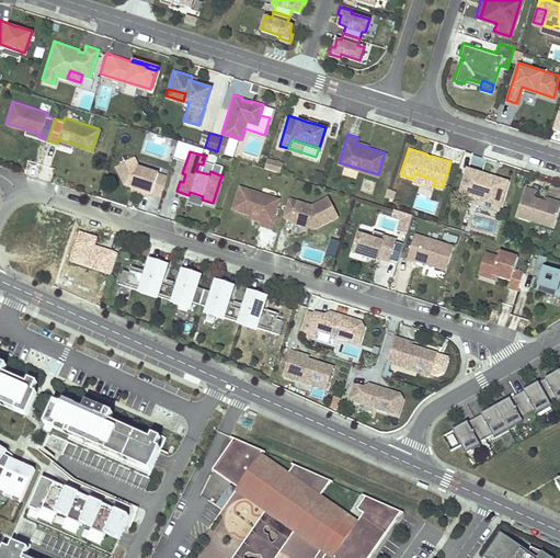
[(133,155),(114,163),(123,182),(132,184),(134,185),(141,188),(140,191),(149,193),(150,191),(160,193),(166,174),(137,164),(133,155)]
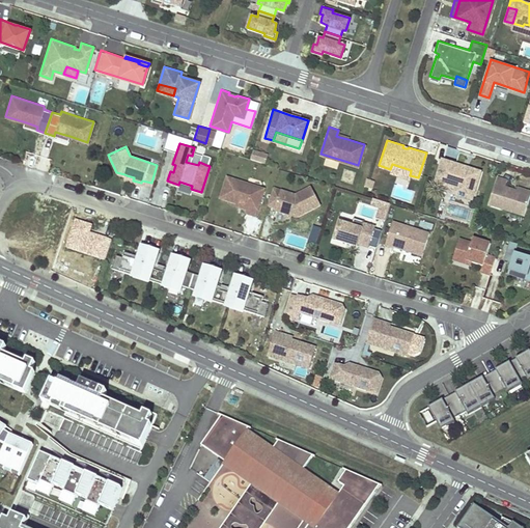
[(263,161),(266,153),(252,148),(250,157),(263,161)]
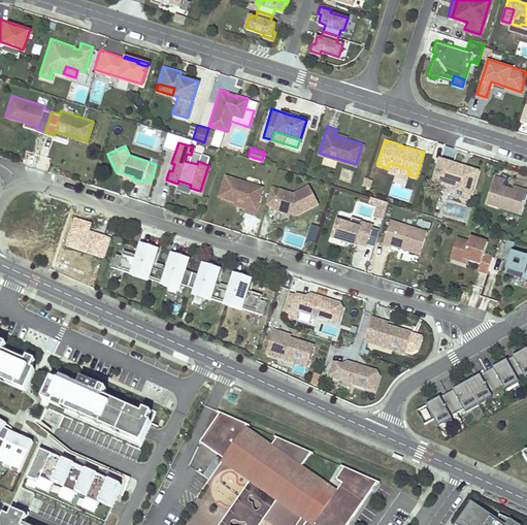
[(187,154),(185,161),(197,164),(198,161),(205,164),(208,155),(200,152),(200,153),(192,151),(191,155),(187,154)]
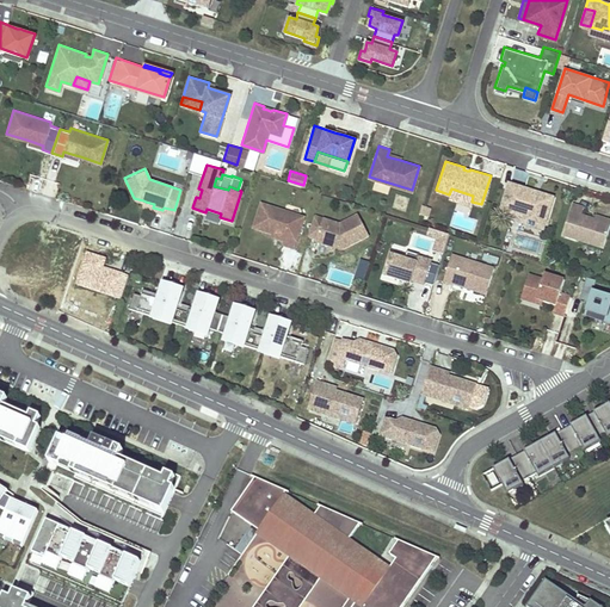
[(543,223),(553,196),(534,190),(509,181),(499,209),(522,216),(543,223)]
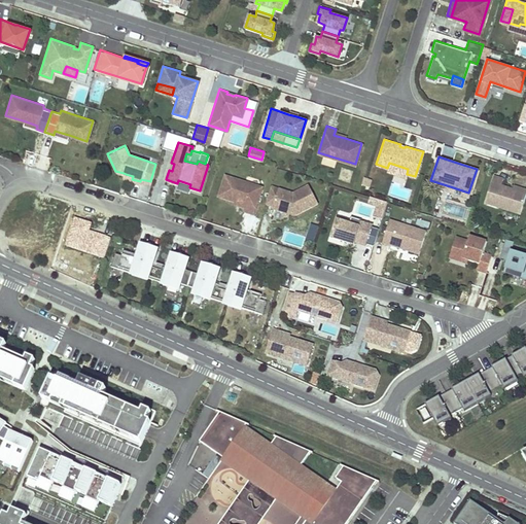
[(387,168),(387,170),(406,176),(407,174),(408,169),(389,163),(387,168)]
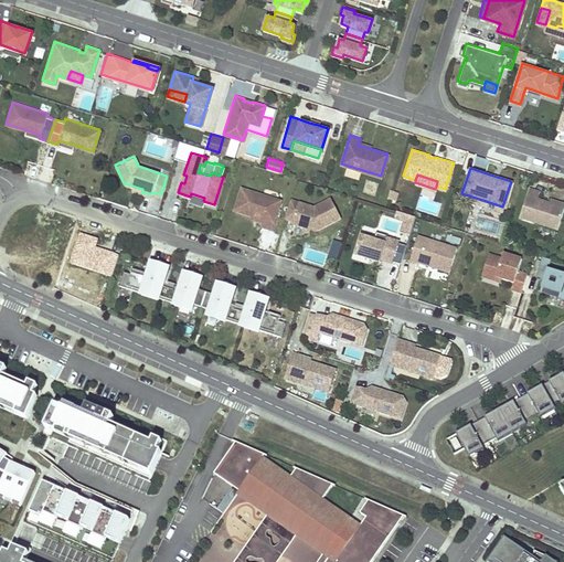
[(263,219),(262,221),(261,224),(272,228),(280,199),(241,187),(234,209),(252,214),(254,215),(263,219)]
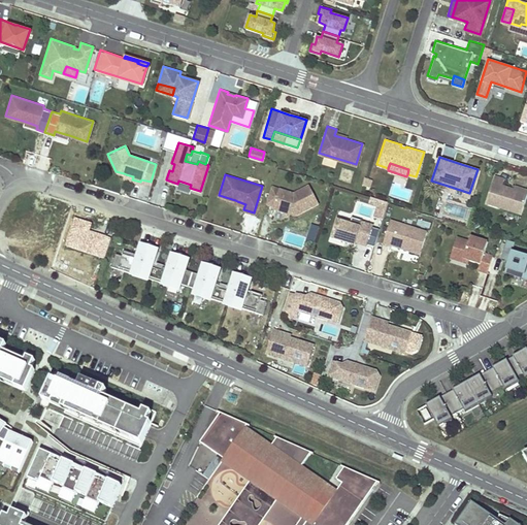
[(520,212),(526,193),(517,189),(501,184),(503,177),(493,174),(485,201),(520,212)]
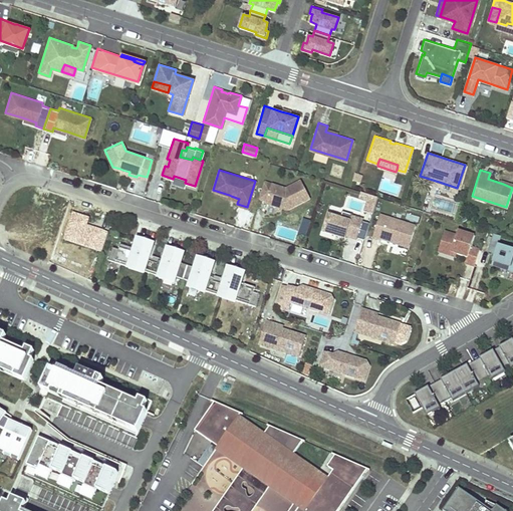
[(351,178),(358,181),(360,173),(354,171),(351,178)]
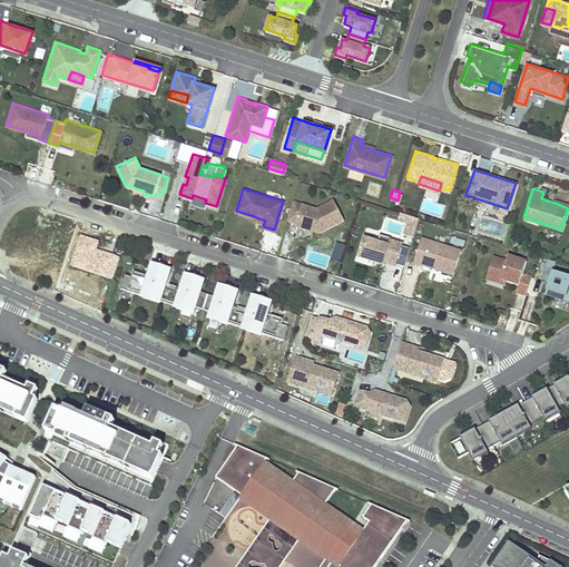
[(333,198),(316,207),(292,199),(286,217),(294,221),(294,223),(306,227),(310,227),(312,228),(317,231),(343,217),(333,198)]
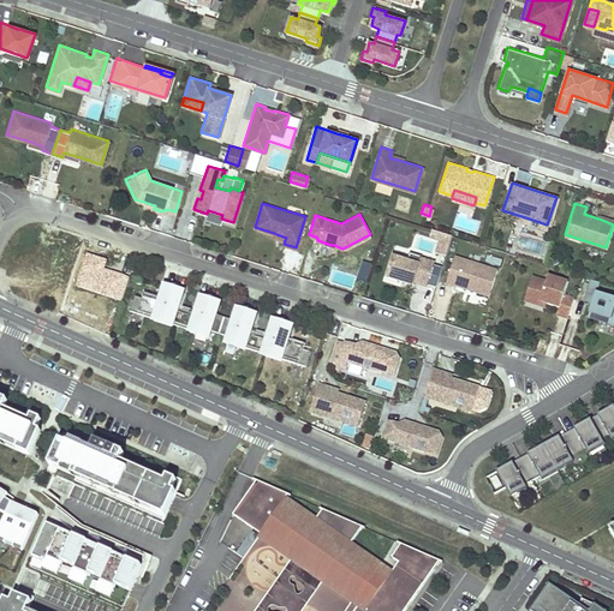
[(547,225),(525,217),(524,222),(546,228),(547,225)]
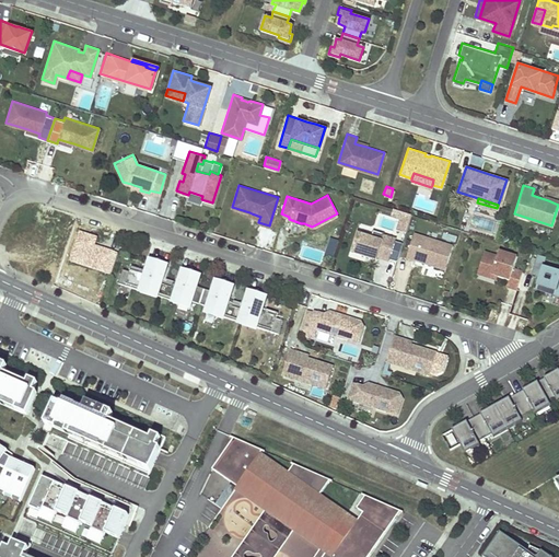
[(405,230),(410,212),(393,207),(391,213),(400,217),(397,228),(405,230)]
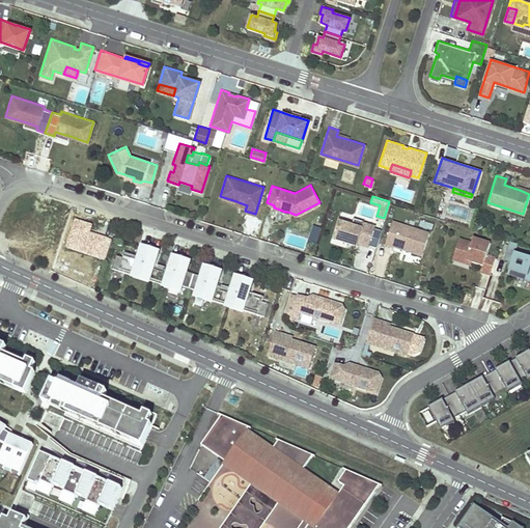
[(92,221),(75,215),(65,245),(104,258),(112,234),(90,228),(92,221)]
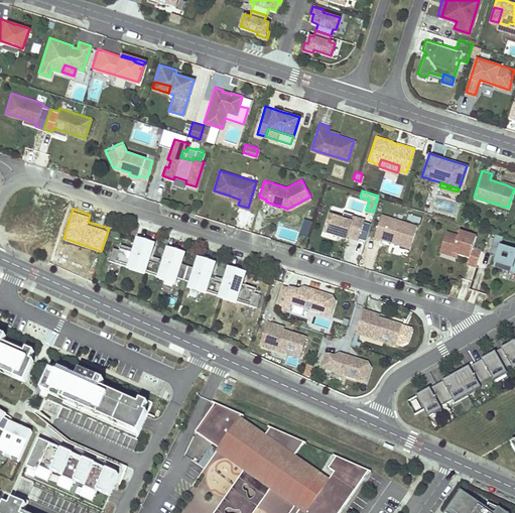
[(351,220),(330,214),(324,230),(346,237),(347,234),(357,238),(363,219),(352,215),(351,220)]
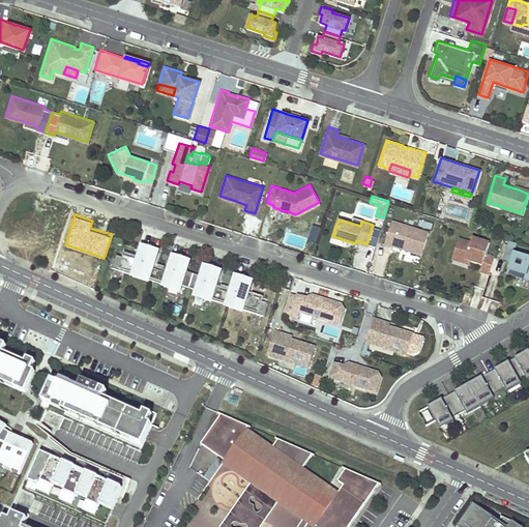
[(403,247),(420,254),(428,231),(390,220),(384,241),(403,247)]
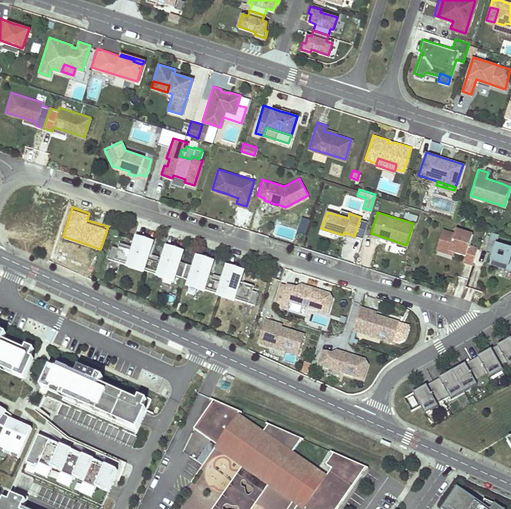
[(477,246),(468,243),(472,232),(455,227),(454,232),(442,228),(437,245),(455,251),(464,254),(462,260),(471,263),(477,246)]
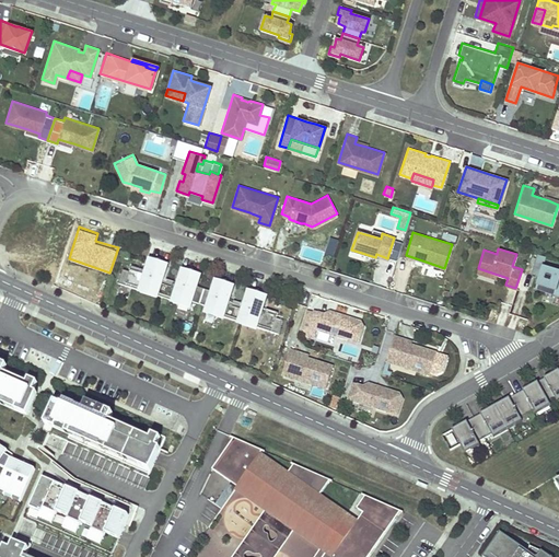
[(558,289),(558,269),(543,265),(546,256),(538,253),(533,273),(538,275),(535,287),(555,293),(557,288),(558,289)]
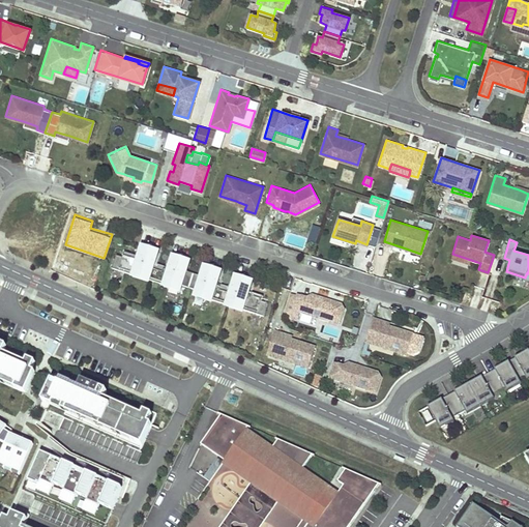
[(115,253),(111,266),(131,272),(131,273),(148,279),(148,277),(163,282),(163,284),(179,289),(181,283),(188,285),(196,288),(194,293),(210,298),(210,297),(226,302),(225,303),(241,309),(242,308),(263,314),(267,300),(261,298),(262,293),(251,290),(251,293),(246,292),(247,289),(251,279),(232,272),(228,284),(221,282),(219,284),(215,283),(216,281),(219,268),(203,263),(200,273),(185,268),(188,259),(172,254),(169,265),(168,267),(164,266),(164,264),(153,261),(157,249),(141,243),(138,254),(137,257),(134,256),(135,253),(123,249),(121,255),(115,253)]
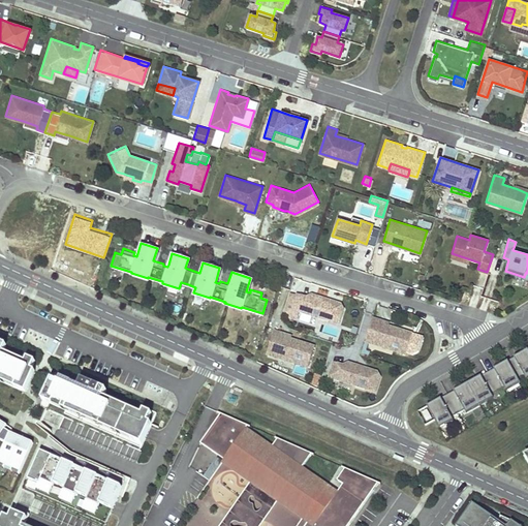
[(470,259),(452,253),(449,256),(469,263),(470,259)]
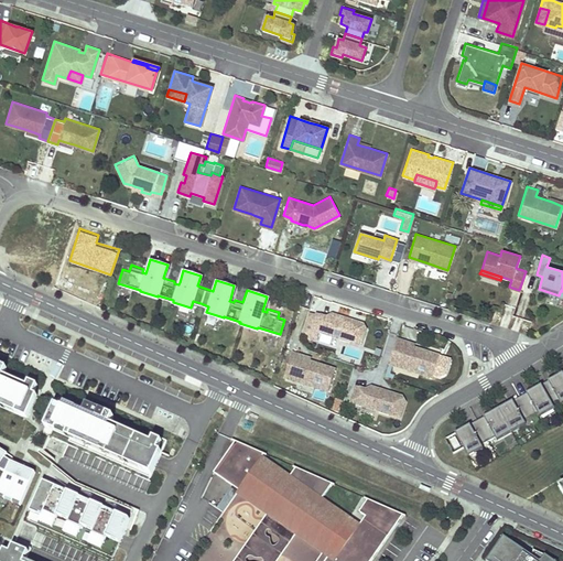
[(309,309),(304,321),(313,323),(316,312),(309,309)]
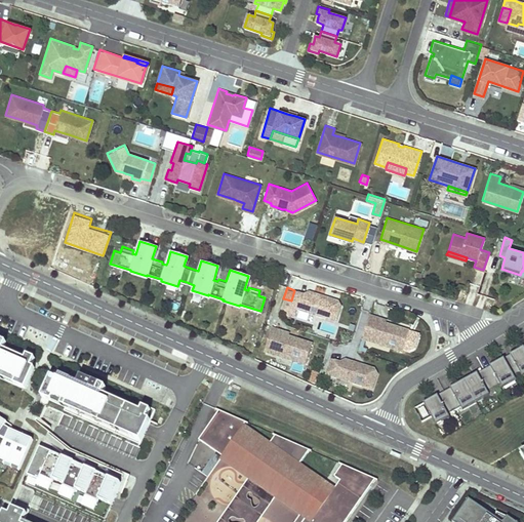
[(291,300),(289,305),(298,308),(299,308),(315,313),(324,316),(334,319),(339,304),(337,299),(327,296),(326,297),(322,296),(323,294),(309,290),(304,292),(294,290),(291,300)]
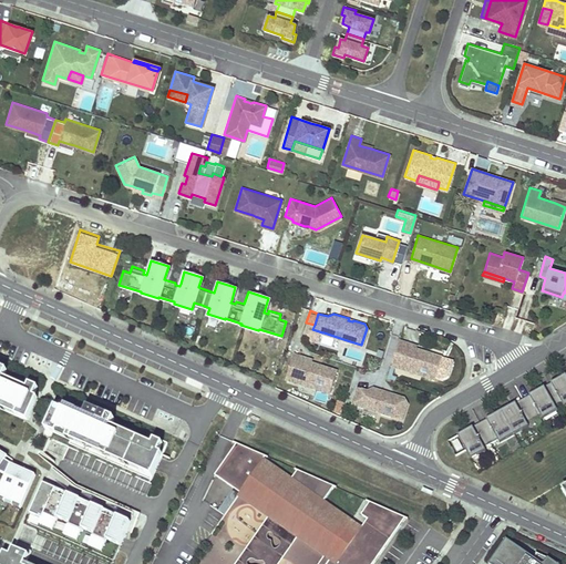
[(286,321),(281,336),(289,338),(294,324),(286,321)]
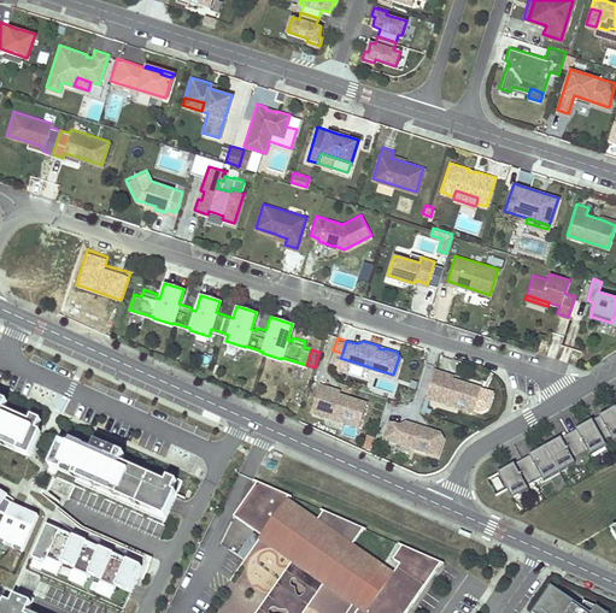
[(433,369),(424,395),(438,399),(439,396),(471,407),(479,385),(461,381),(459,382),(451,379),(452,375),(433,369)]
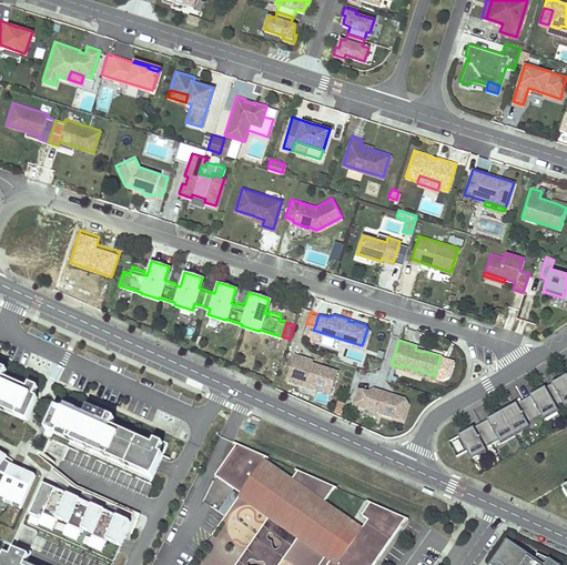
[(282,363),(291,365),(294,353),(286,351),(282,363)]
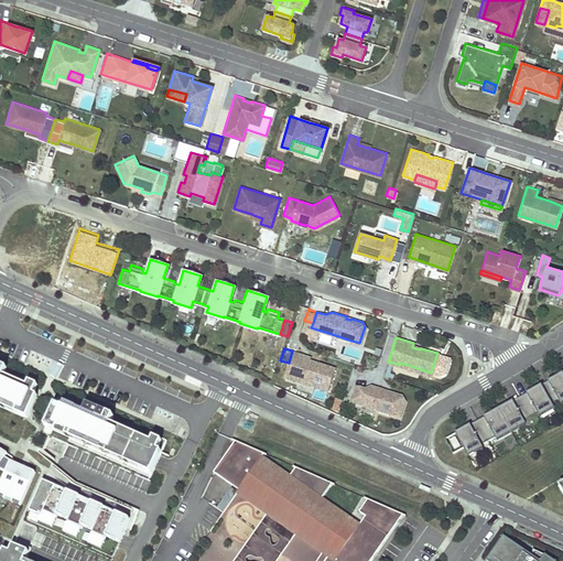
[(289,363),(284,375),(296,379),(296,377),(327,386),(334,367),(317,362),(316,364),(309,360),(310,356),(292,351),(289,363)]
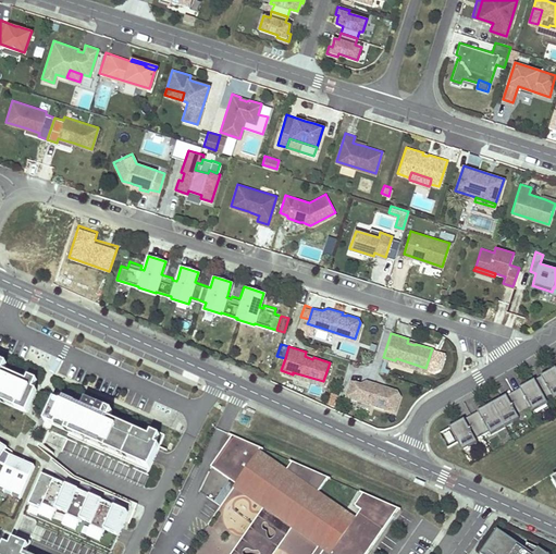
[(24,383),(2,372),(4,366),(7,361),(0,358),(0,398),(21,408),(31,385),(24,383)]
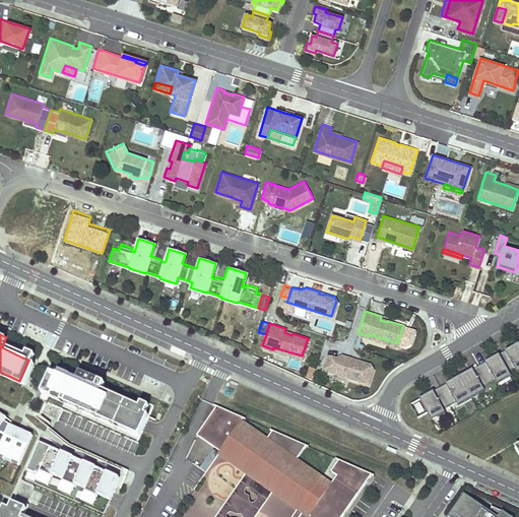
[(370,334),(369,336),(397,345),(397,343),(370,334)]
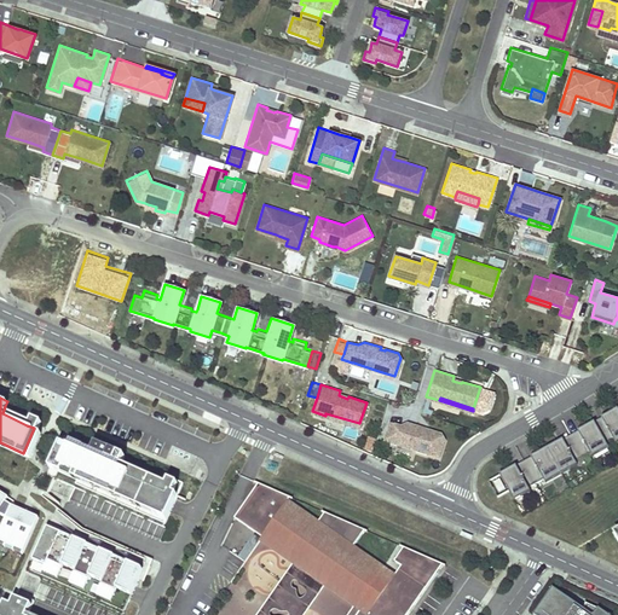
[(617,405),(601,416),(602,417),(604,419),(596,424),(607,441),(611,440),(614,437),(616,441),(617,439),(617,405)]
